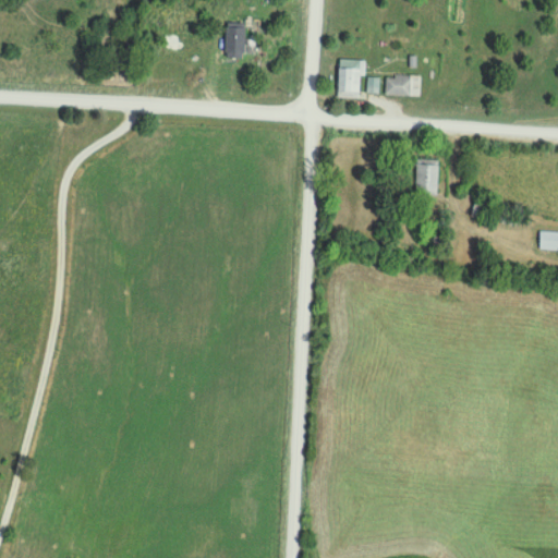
[(166,51),(185,51),(185,37),(166,37),(166,51)]
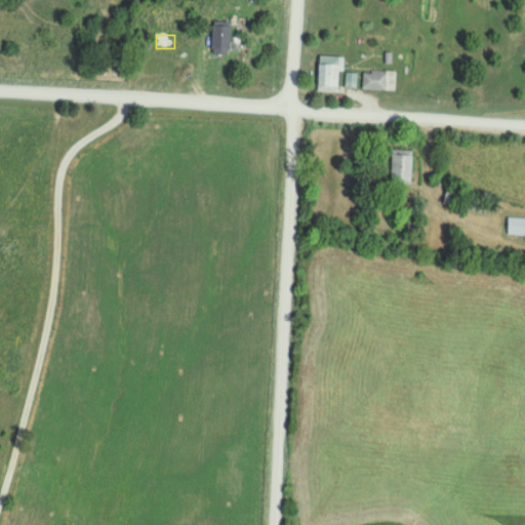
[(340,93),(340,58),(321,58),(321,93),(340,93)]
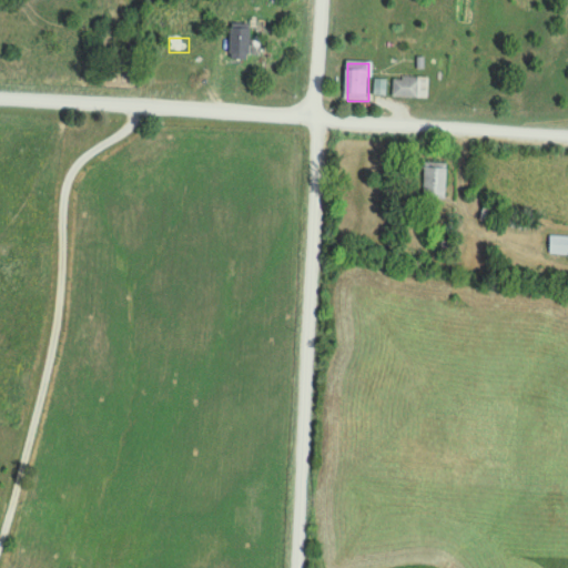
[(428,79),(394,79),(394,99),(428,99),(428,79)]
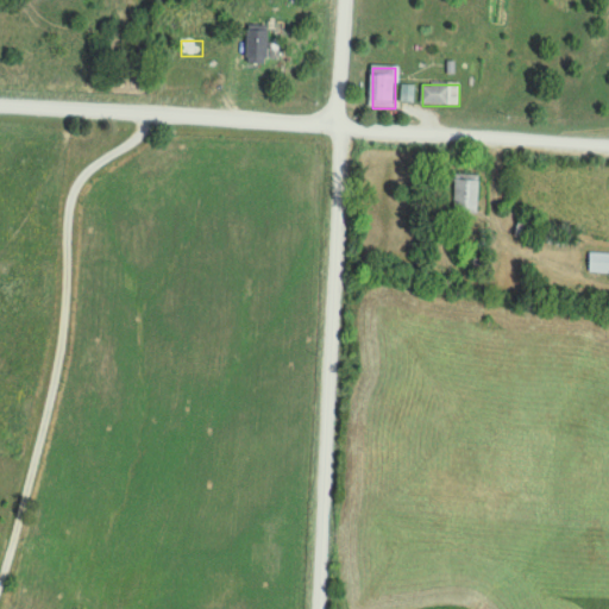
[(478,213),(478,181),(456,181),(456,213),(478,213)]
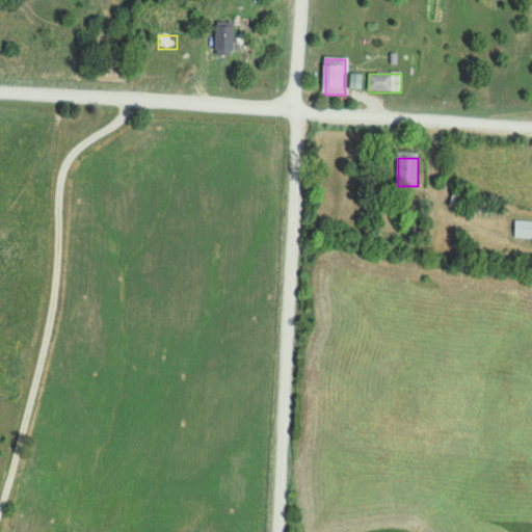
[(450,208),(464,211),(467,200),(453,196),(450,208)]
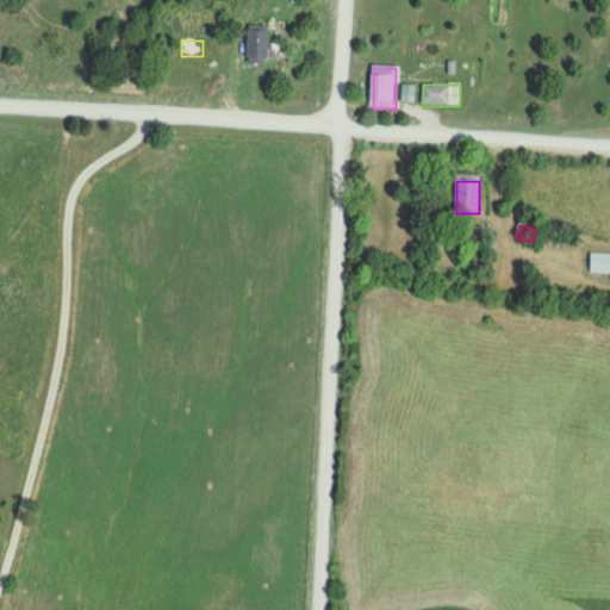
[(591,275),(609,275),(609,255),(591,256),(591,275)]
